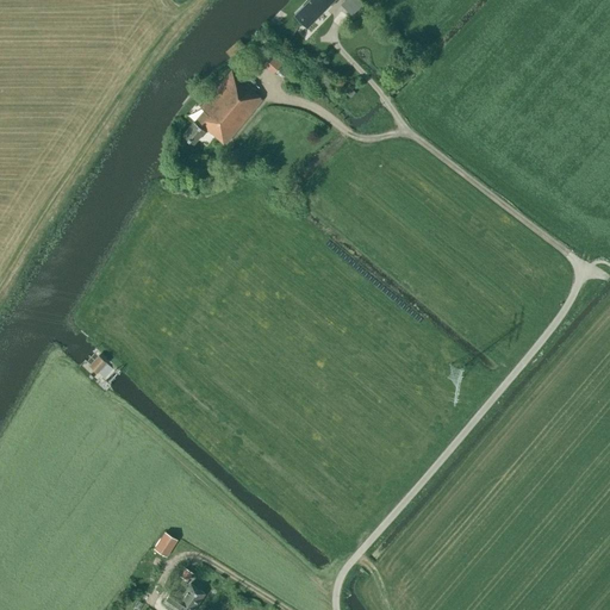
[(323,4),(317,0),(300,0),(282,24),(297,36),(323,4)]
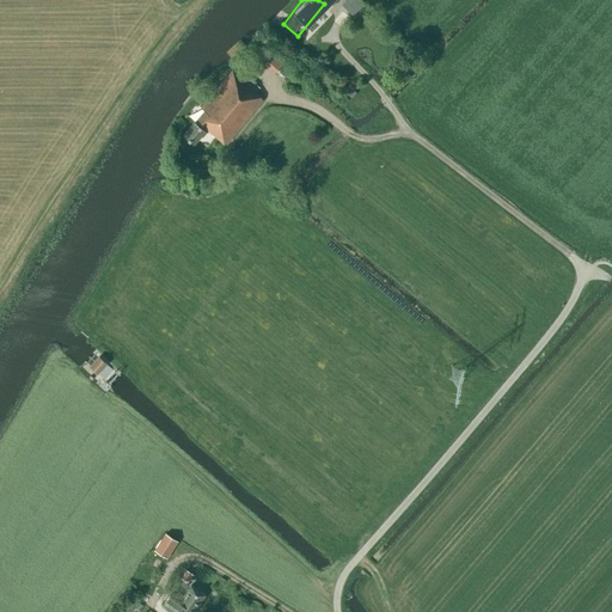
[(354,11),(363,0),(342,0),(343,0),(354,11)]
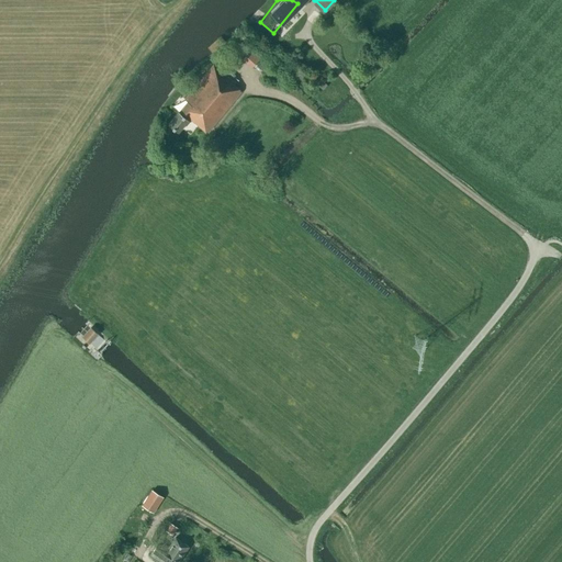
[(253,45),(243,57),(253,66),(262,54),(253,45)]
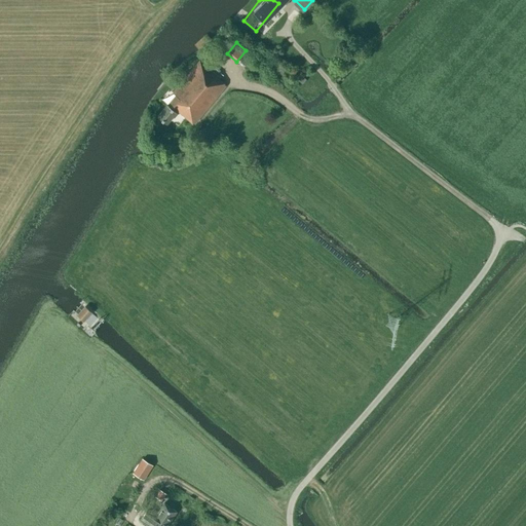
[(166,123),(177,111),(193,124),(226,85),(219,79),(220,78),(199,61),(174,91),(176,94),(157,116),(166,123)]
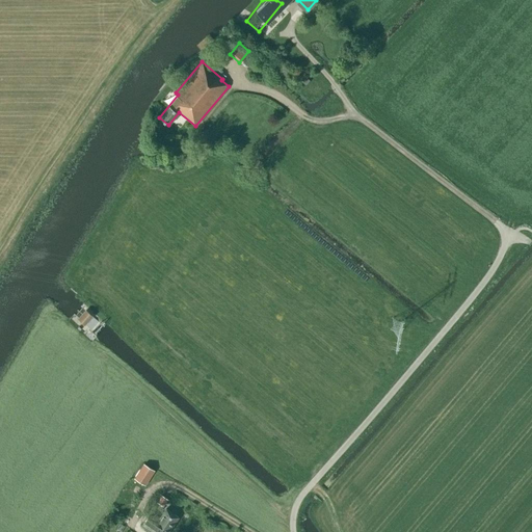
[(92,316),(86,311),(78,319),(84,325),(92,316)]
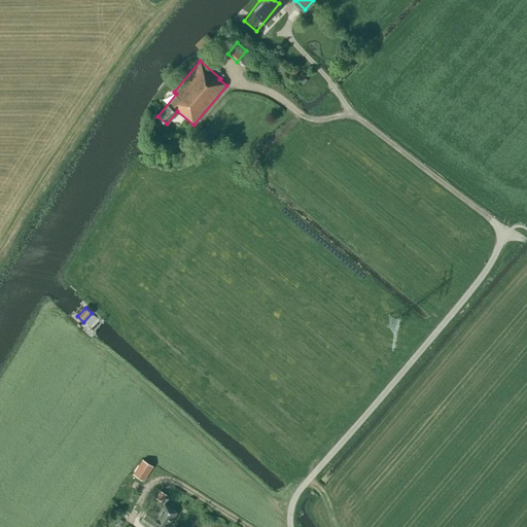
[(153,466),(142,459),(133,475),(143,482),(153,466)]
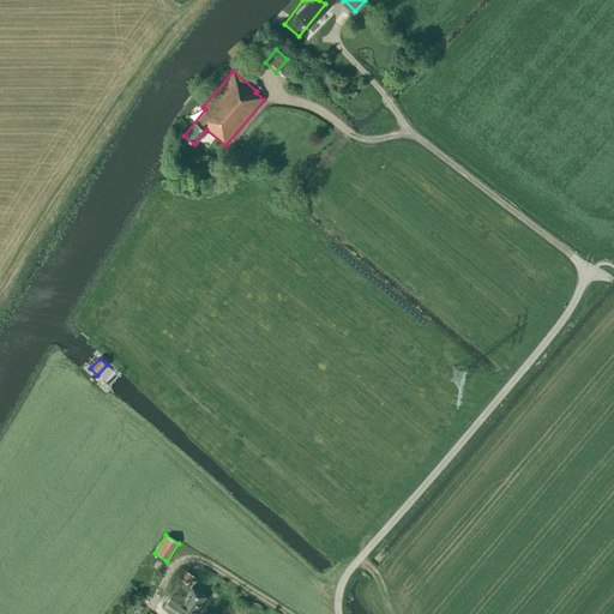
[(186,572),(181,581),(188,585),(194,577),(186,572)]
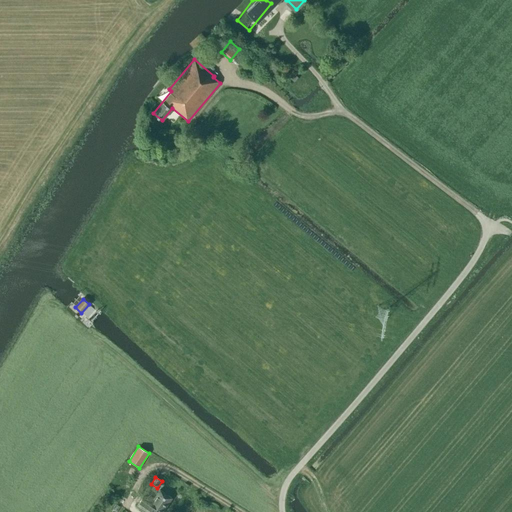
[(151,502),(143,496),(141,499),(136,506),(145,511),(162,511),(171,498),(159,490),(151,502)]
